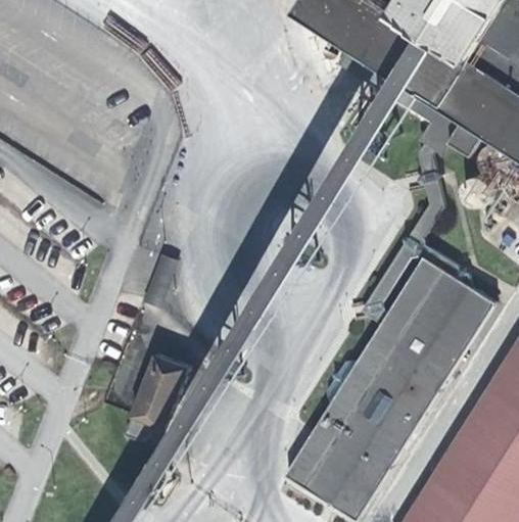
[(518,521),(518,0),(308,0),(301,10),(397,72),(384,94),(428,123),(422,133),(428,137),(417,155),(421,174),(415,182),(424,188),(429,204),(408,237),(400,240),(403,246),(369,299),(372,320),(381,324),(358,361),(343,362),(336,374),(330,375),(331,381),(324,392),(329,406),(285,475),(356,520),(493,302),(472,289),(468,272),(466,273),(464,267),(459,269),(459,266),(424,243),(423,239),(443,206),(437,180),(440,177),(434,172),(431,156),(438,143),(444,149),(452,138),(470,150),(485,128),(518,148),(518,339),(403,521),(518,521)]
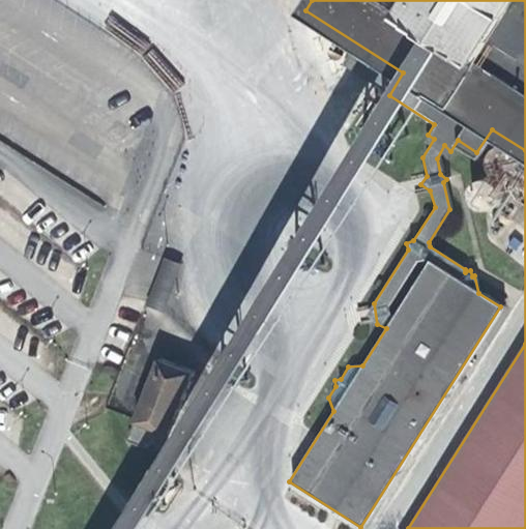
[(383,76),(380,76),(376,80),(376,84),(377,86),(379,89),(381,90),(383,91),(386,90),(389,88),(391,87),(391,81),(389,78),(387,76),(383,76)]
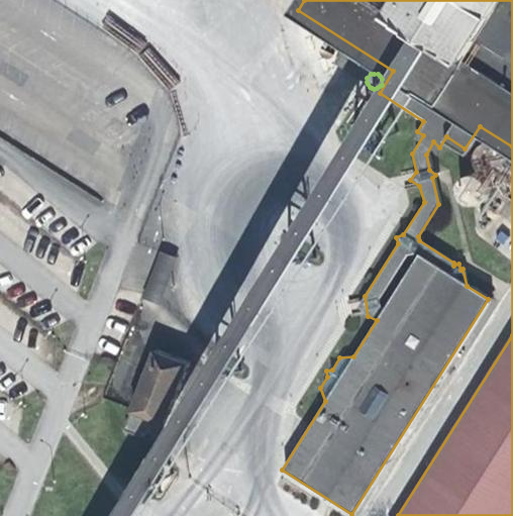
[(491,140),(486,141),(483,144),(479,148),(477,153),(477,159),(478,164),(480,167),(484,170),(488,173),(493,174),(498,174),(504,170),(508,165),(510,158),(509,152),(506,146),(501,141),(496,140),(491,140)]
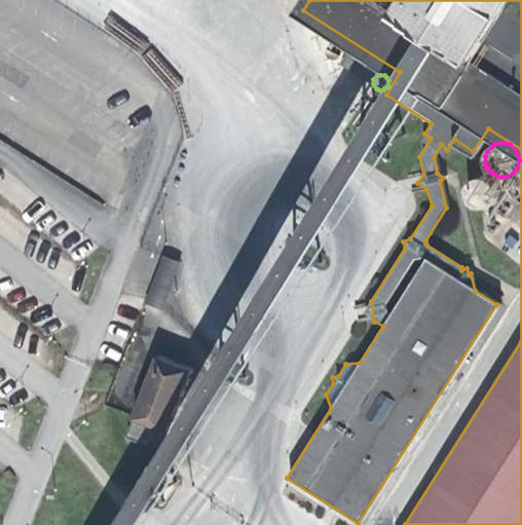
[(176,263),(137,246),(117,294),(158,308),(176,263)]
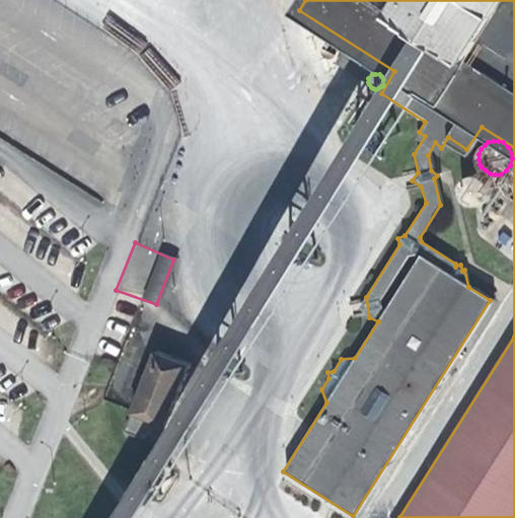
[(369,317),(366,297),(365,298),(358,309),(369,317)]
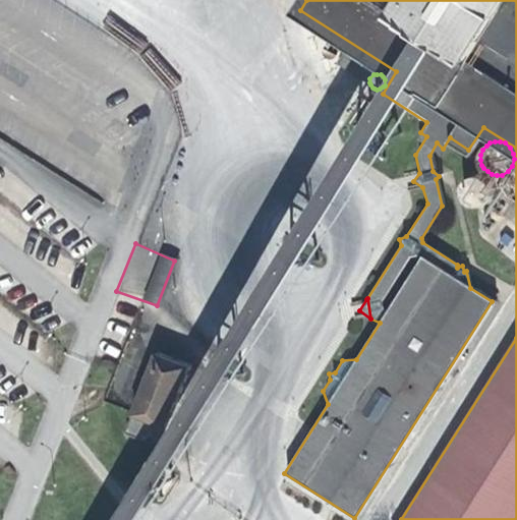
[(124,432),(157,446),(188,366),(155,353),(124,432)]
